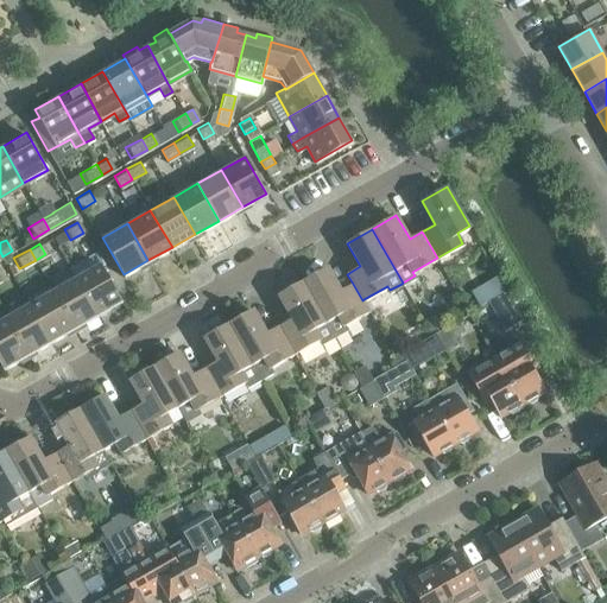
[(76,277),(97,313),(121,300),(101,264),(105,262),(97,249),(70,265),(76,277)]
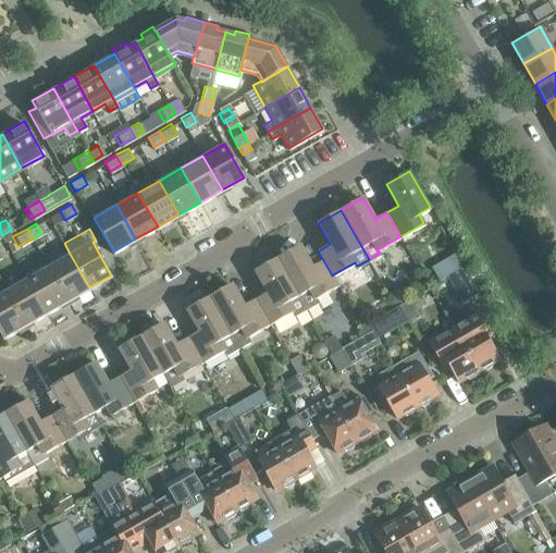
[(323,260),(312,267),(300,245),(278,258),(298,294),(306,307),(317,300),(314,297),(338,284),(333,274),(332,275),(323,260)]
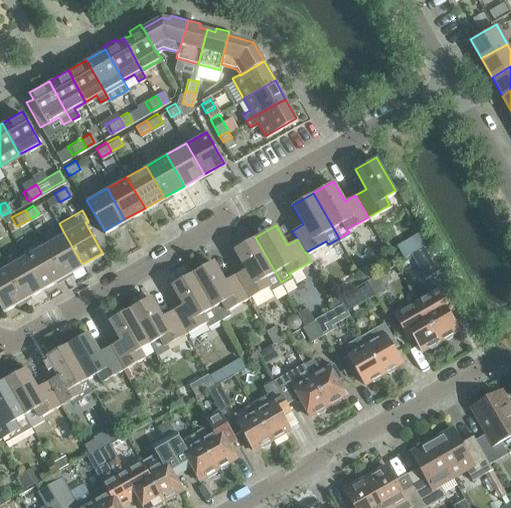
[(418,232),(409,237),(416,249),(425,244),(418,232)]
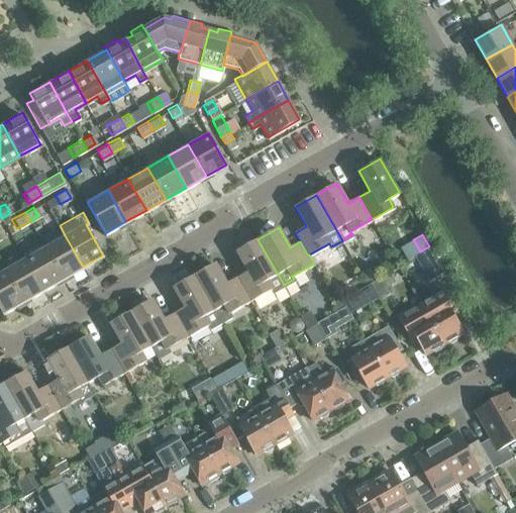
[(83,267),(65,235),(44,246),(63,279),(83,267)]
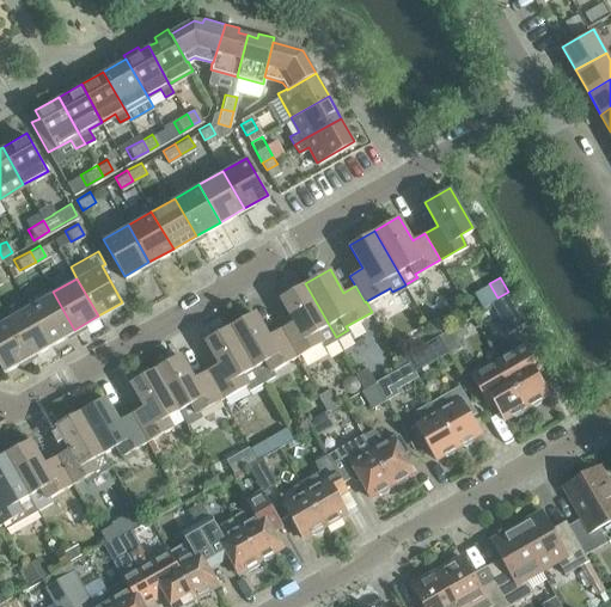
[(293,320),(281,327),(295,355),(321,341),(323,344),(336,337),(328,323),(305,283),(280,296),(293,320)]
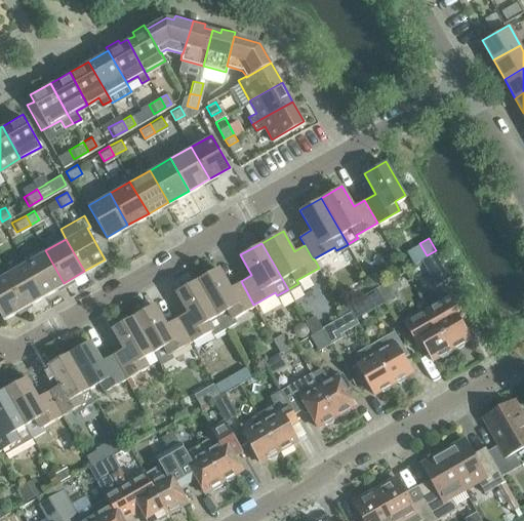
[(436,284),(451,275),(452,274),(438,249),(436,250),(427,255),(421,258),(436,284)]
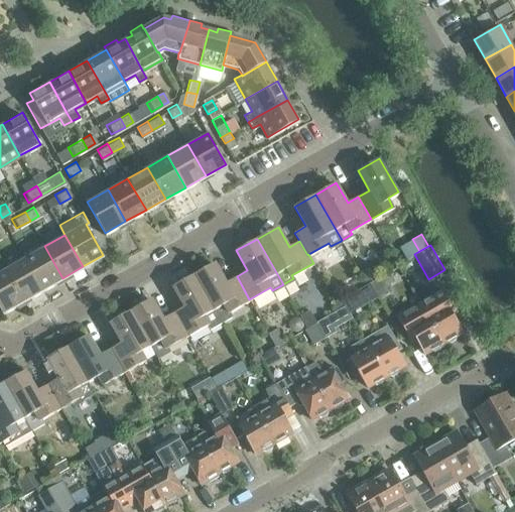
[(62,278),(44,246),(25,258),(42,289),(62,278)]
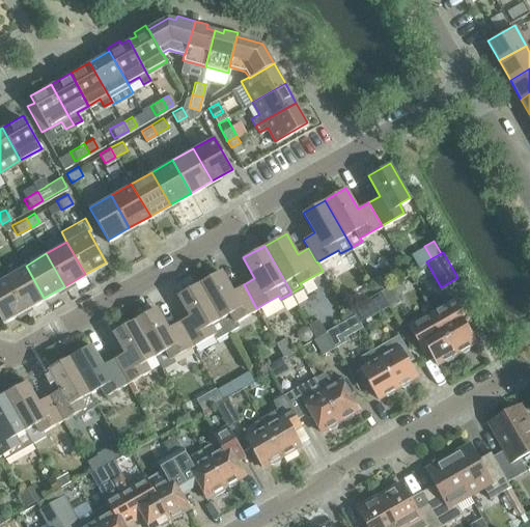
[(5,277),(24,309),(44,298),(26,266),(5,277)]
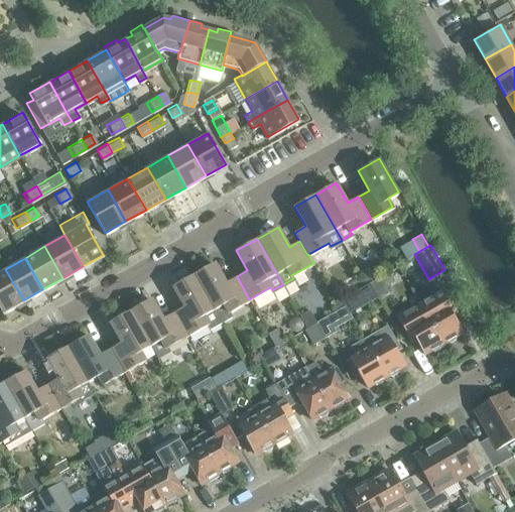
[(249,299),(237,276),(226,282),(215,263),(194,274),(213,308),(220,321),(230,314),(228,311),(239,305),(249,299)]
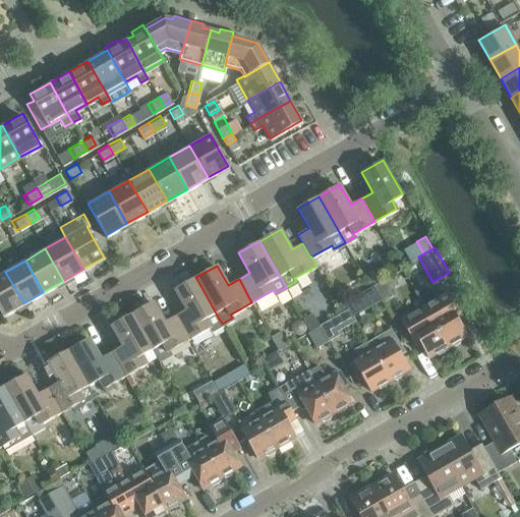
[(0,311),(2,316),(23,303),(5,272),(0,275),(0,311)]
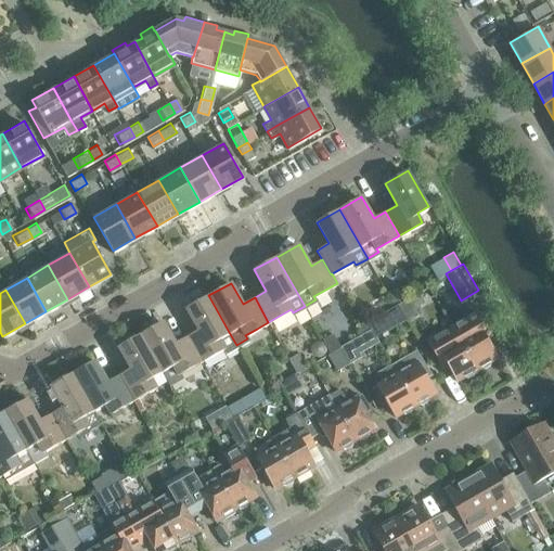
[(397,302),(404,297),(399,290),(390,295),(395,304),(397,302)]
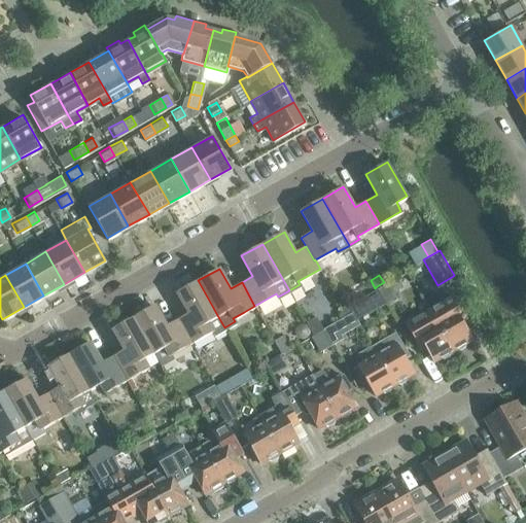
[(177,319),(190,342),(212,329),(214,334),(224,327),(217,315),(198,280),(177,292),(188,313),(177,319)]
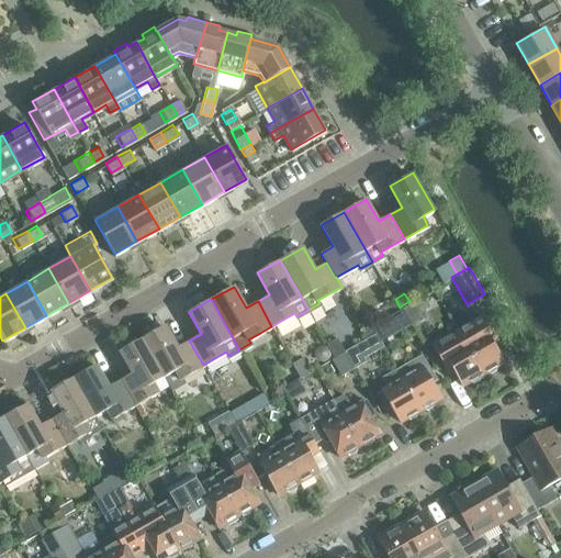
[(412,323),(423,316),(413,299),(410,301),(402,305),(412,323)]
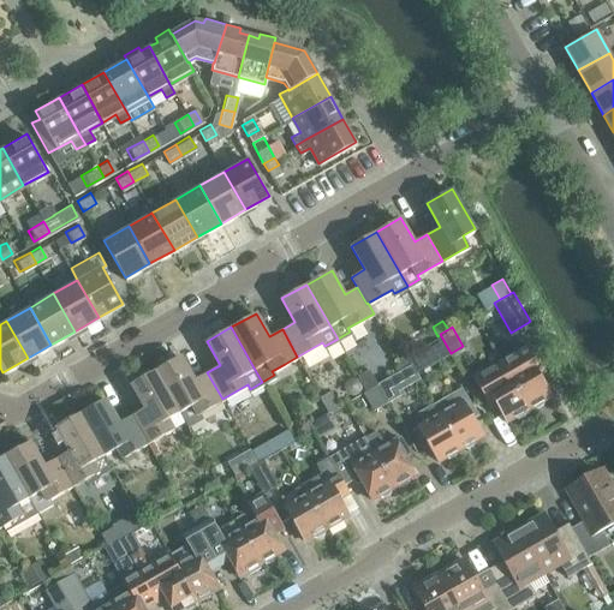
[(451,353),(440,334),(437,336),(406,354),(411,362),(415,369),(448,350),(451,353)]
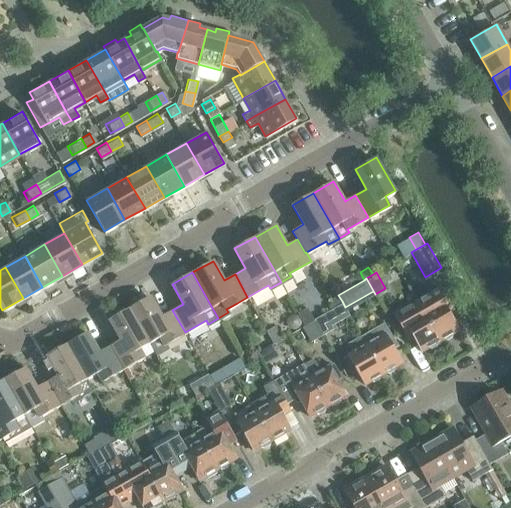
[(455,329),(458,328),(449,313),(453,310),(438,284),(416,297),(439,338),(446,334),(449,335),(454,332),(455,329)]
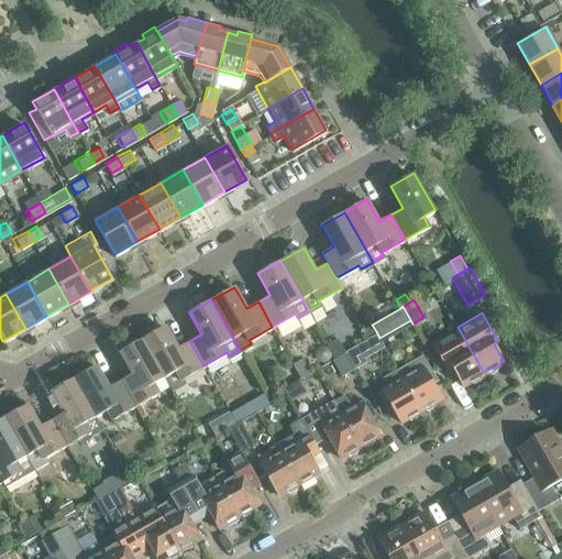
[(372,324),(363,328),(367,336),(376,331),(372,325),(372,324)]
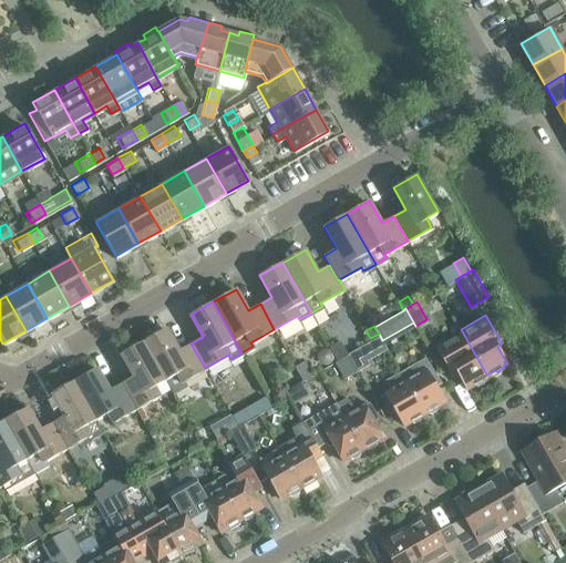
[(205,368),(191,344),(179,350),(166,328),(144,341),(165,379),(173,392),(186,385),(184,380),(193,375),(205,368)]
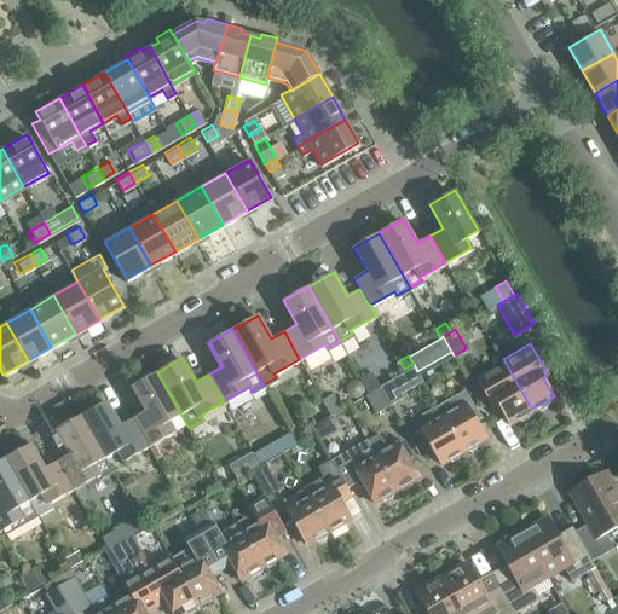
[(526,412),(531,409),(503,359),(475,375),(494,406),(498,404),(509,422),(515,418),(519,420),(525,416),(526,412)]
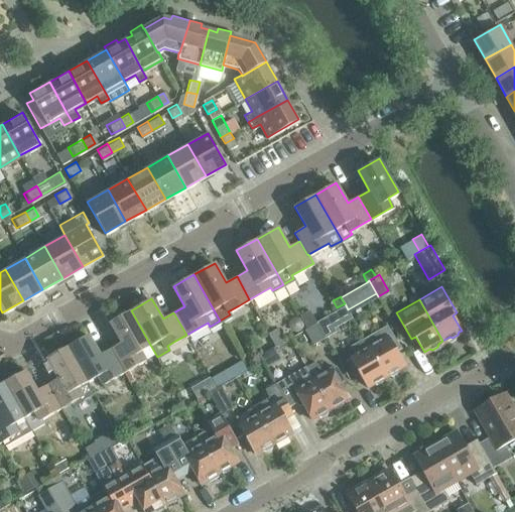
[(325,335),(334,329),(332,326),(351,314),(348,309),(345,303),(337,307),(316,320),(325,335)]
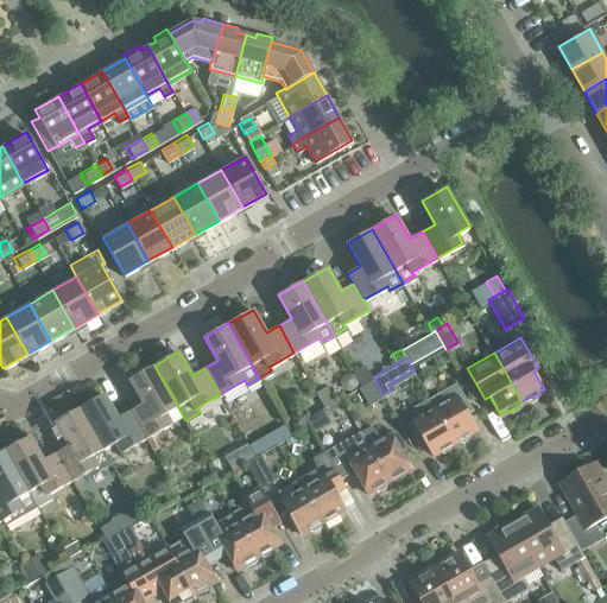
[(360,385),(371,378),(362,363),(352,369),(360,385)]
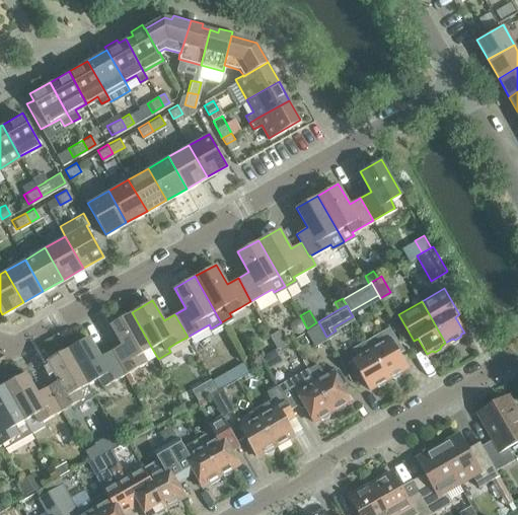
[(111,324),(122,344),(112,350),(124,373),(146,361),(141,352),(151,347),(132,312),(111,324)]
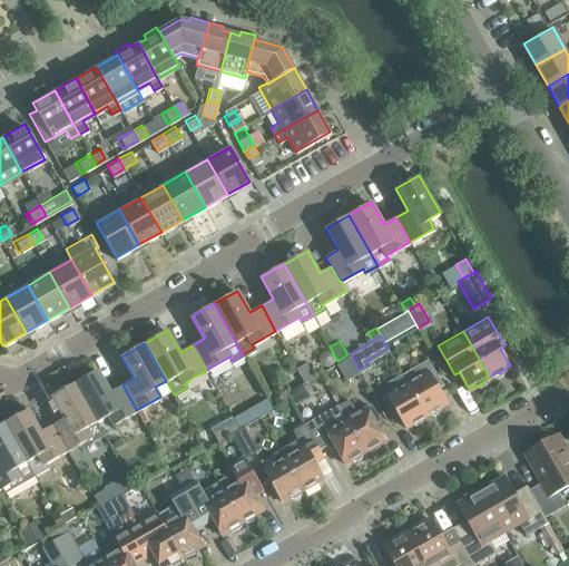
[(345,377),(359,370),(350,353),(349,354),(336,362),(345,377)]
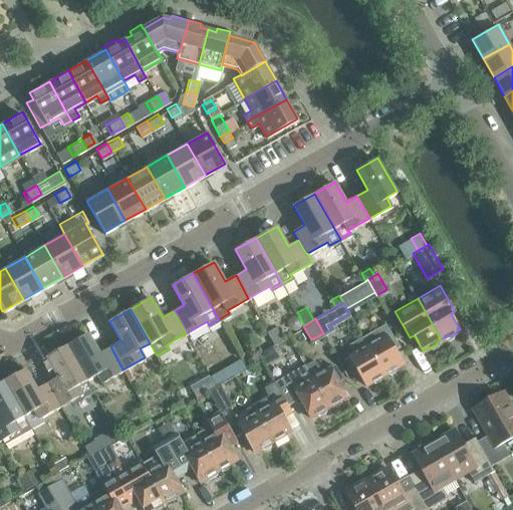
[(402,362),(394,347),(398,344),(386,322),(375,328),(362,335),(361,336),(366,345),(383,373),(388,370),(392,371),(397,368),(398,364),(402,362)]
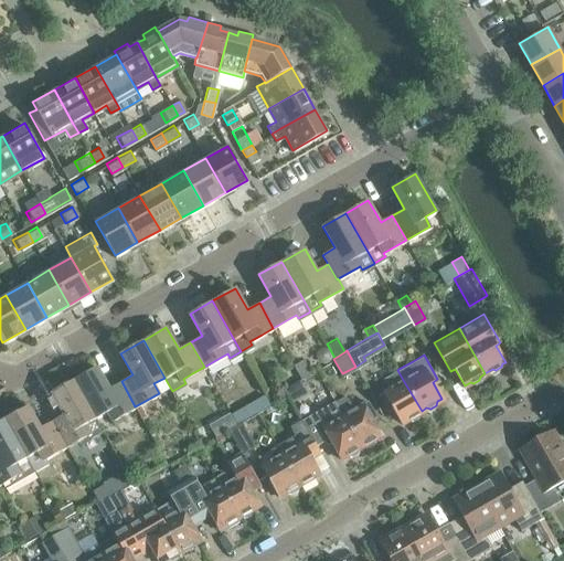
[(310,372),(301,358),(293,363),(301,378),(310,372)]
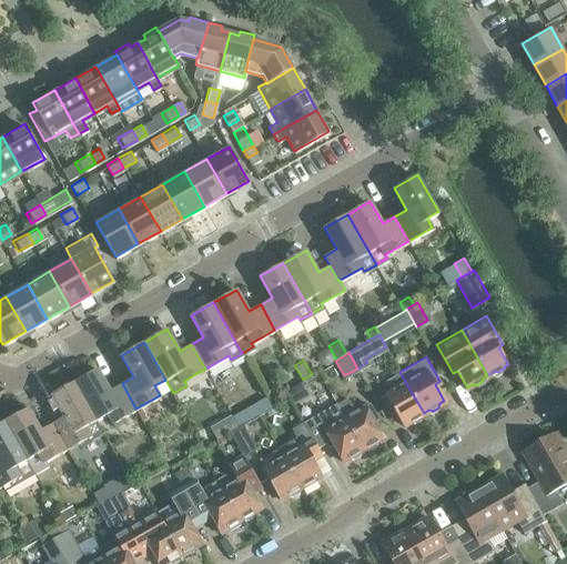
[(98,369),(74,381),(95,419),(107,413),(112,422),(135,409),(122,383),(110,391),(98,369)]
